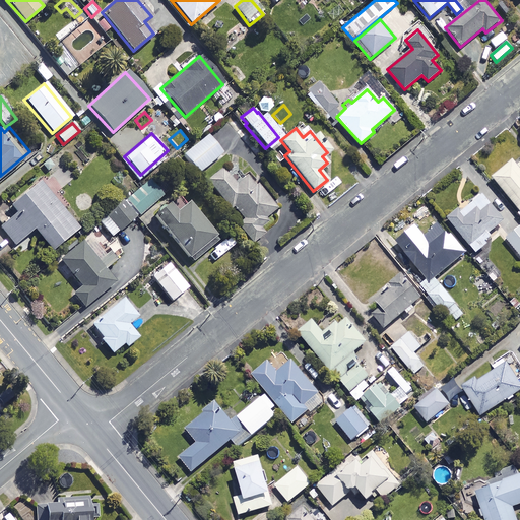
[(221,153),(206,135),(183,155),(198,173),(221,153)]
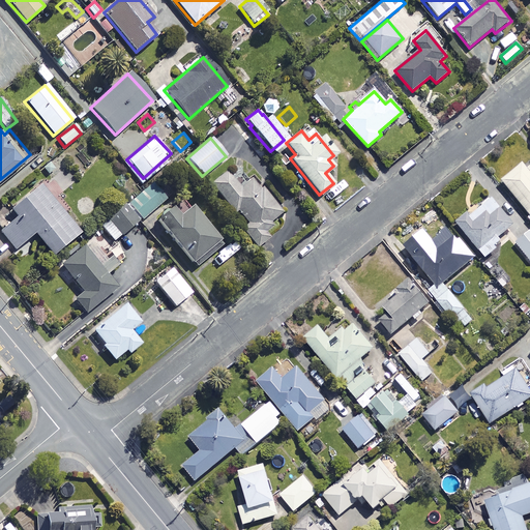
[(291,152),(283,144),(274,152),(283,160),(291,152)]
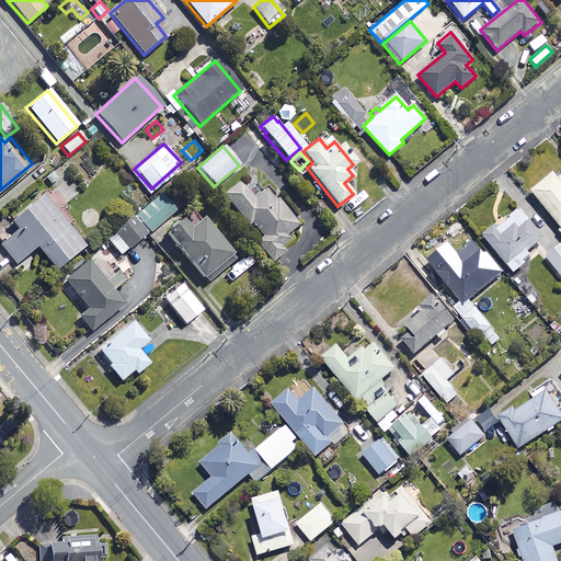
[(551,172),(529,190),(560,227),(558,229),(560,232),(560,178),(559,181),(551,172)]
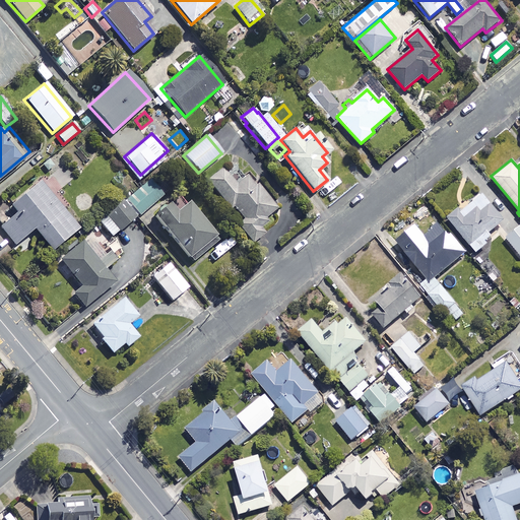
[(234,184),(220,168),(205,181),(229,209),(232,207),(242,219),(236,224),(251,243),(263,233),(259,228),(266,221),(263,218),(275,208),(256,184),(254,186),(245,175),(234,184)]
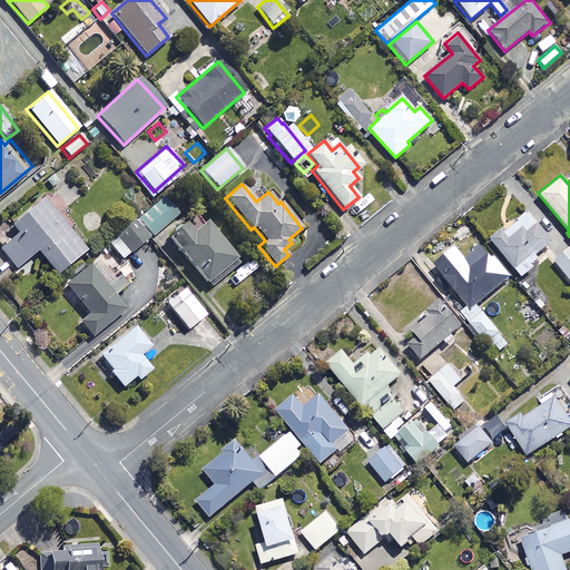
[(85,251),(42,198),(10,225),(19,235),(0,249),(16,268),(37,252),(56,274),(85,251)]
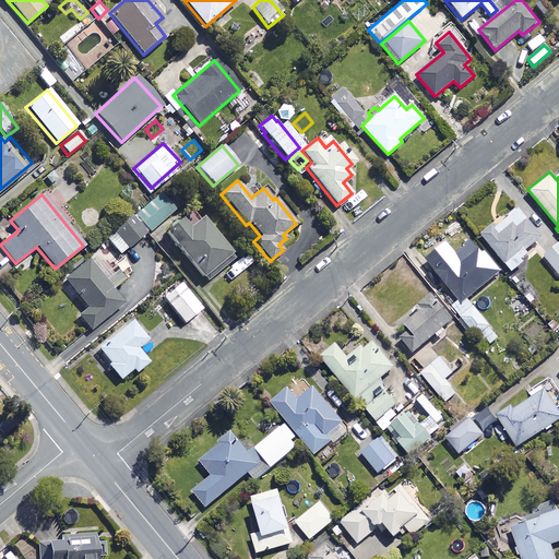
[(135,215),(149,230),(174,211),(161,195),(135,215)]
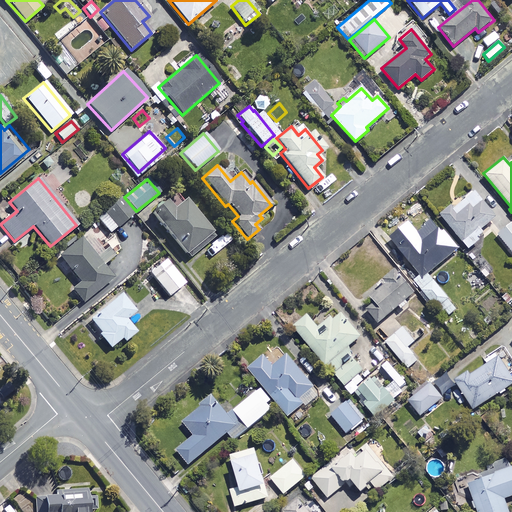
[(495,217),(473,190),(441,216),(467,249),(485,235),(480,229),(495,217)]
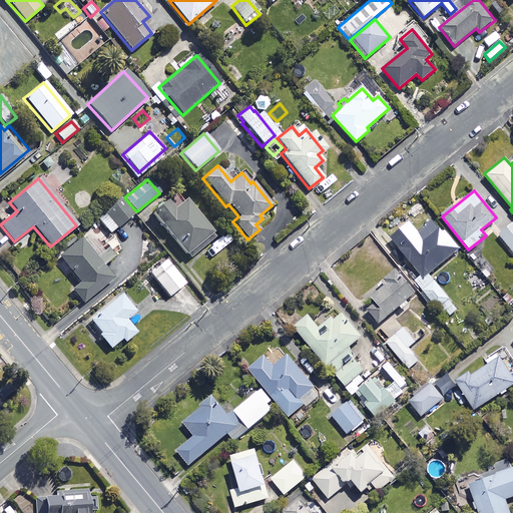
[(97,219),(109,234),(134,213),(121,199),(97,219)]
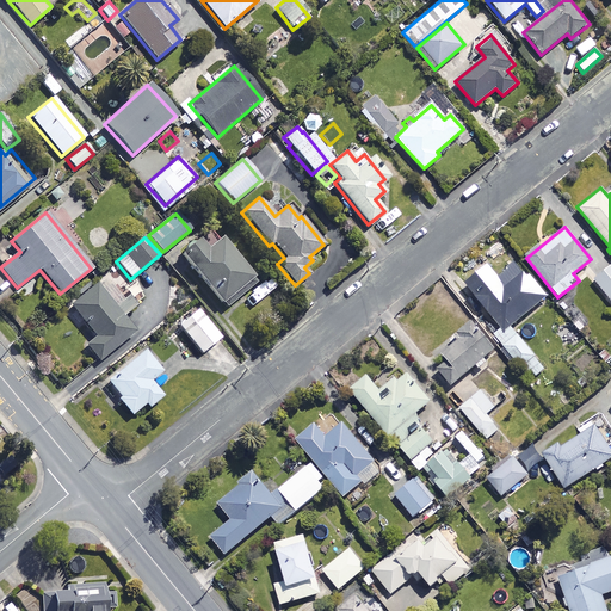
[(207,250),(198,239),(180,253),(224,307),(248,288),(241,279),(248,273),(220,239),(207,250)]
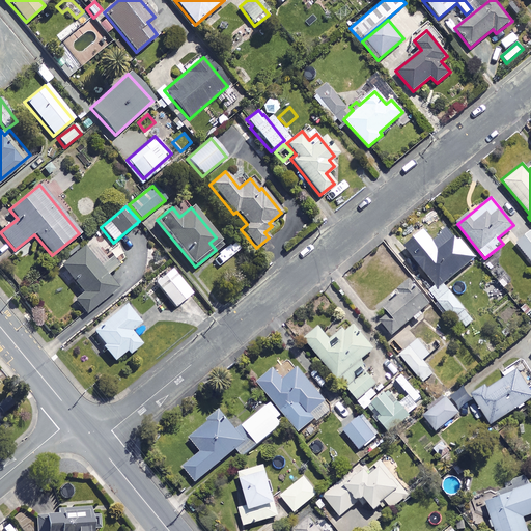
[(530,229),(515,243),(530,260),(530,229)]
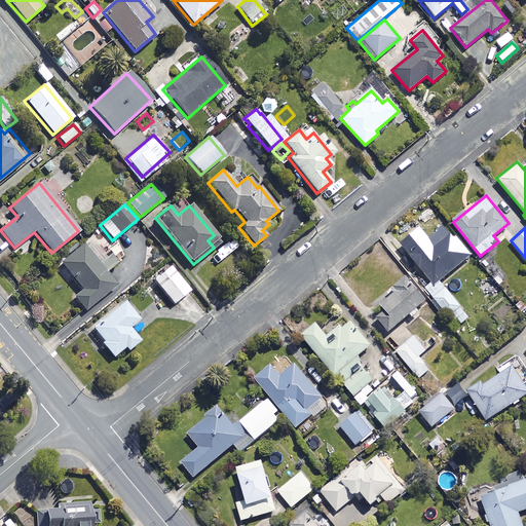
[(83,310),(114,286),(104,272),(121,258),(99,230),(59,262),(81,290),(72,297),(83,310)]
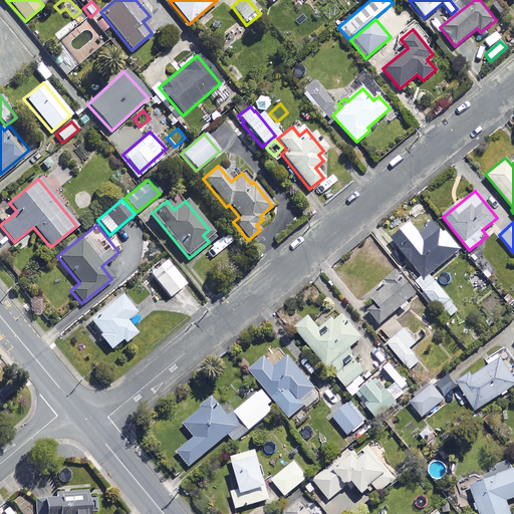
[(437,237),(432,231),(417,243),(411,236),(398,246),(421,274),(414,279),(446,318),(458,309),(429,273),(459,248),(445,230),(437,237)]
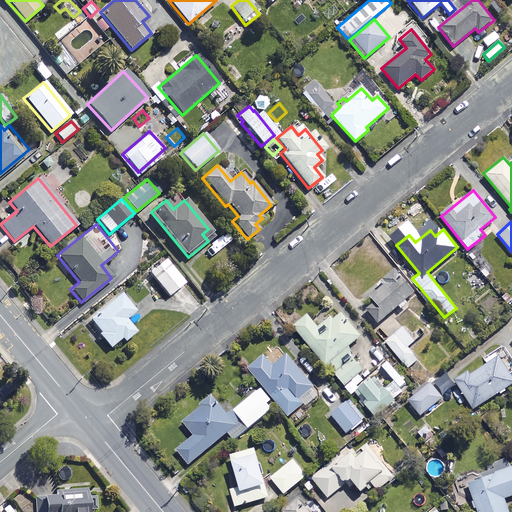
[(230,240),(224,233),(210,245),(215,251),(230,240)]
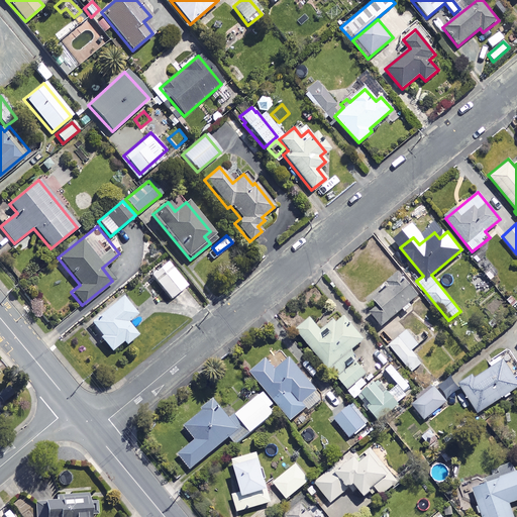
[(187,285),(166,259),(148,273),(170,298),(187,285)]
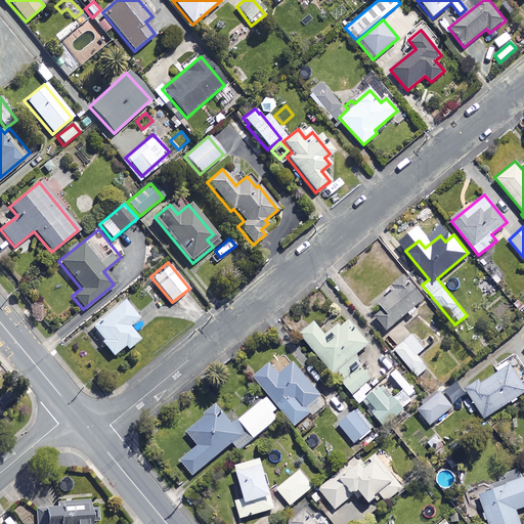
[(407,312),(410,316),(419,310),(415,306),(423,299),(404,275),(377,299),(385,308),(375,316),(386,330),(407,312)]
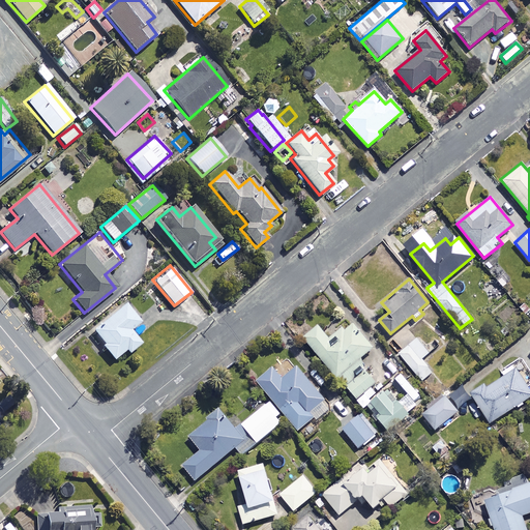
[(140,321),(125,303),(91,331),(114,358),(125,349),(128,352),(141,343),(129,329),(140,321)]
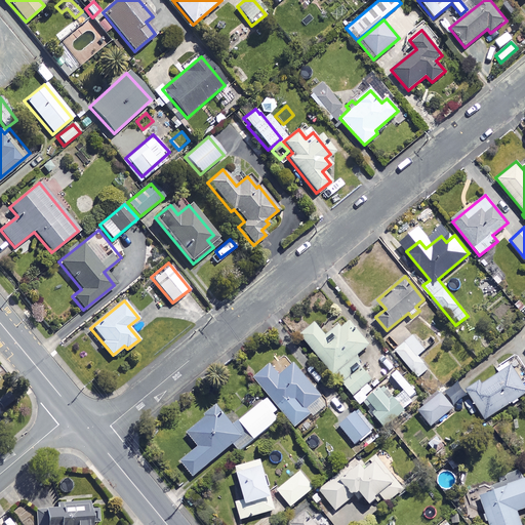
[(368,382),(372,379),(362,366),(366,363),(358,353),(368,345),(346,318),(324,335),(314,322),(299,333),(332,373),(334,371),(353,394),(360,389),(365,396),(373,389),(368,382)]
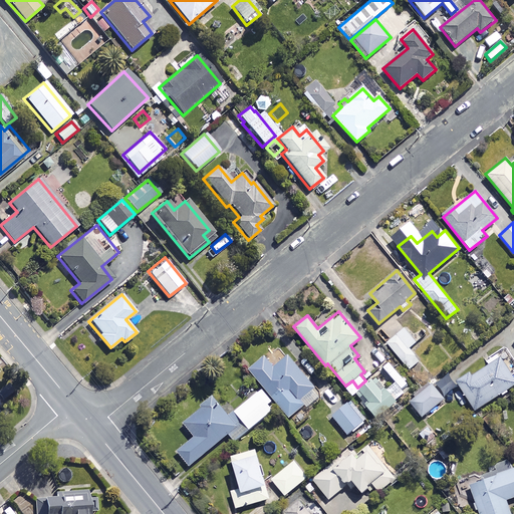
[(418,340),(407,326),(387,343),(409,369),(419,361),(408,348),(418,340)]
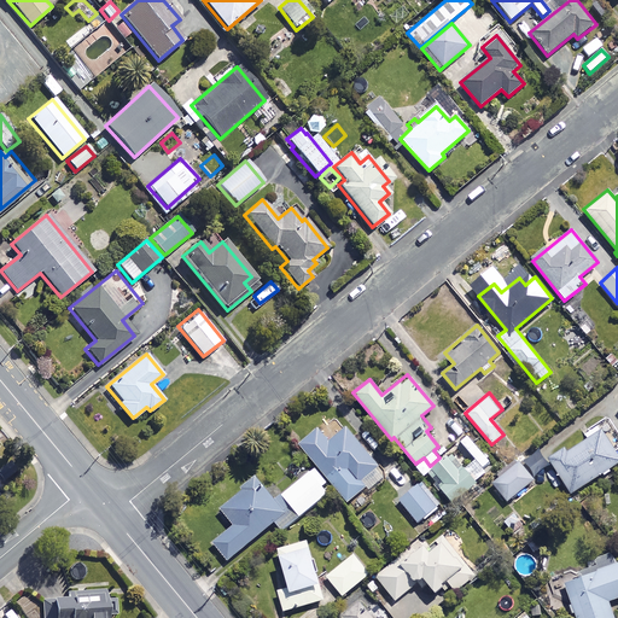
[(455,436),(444,420),(436,426),(447,442),(455,436)]
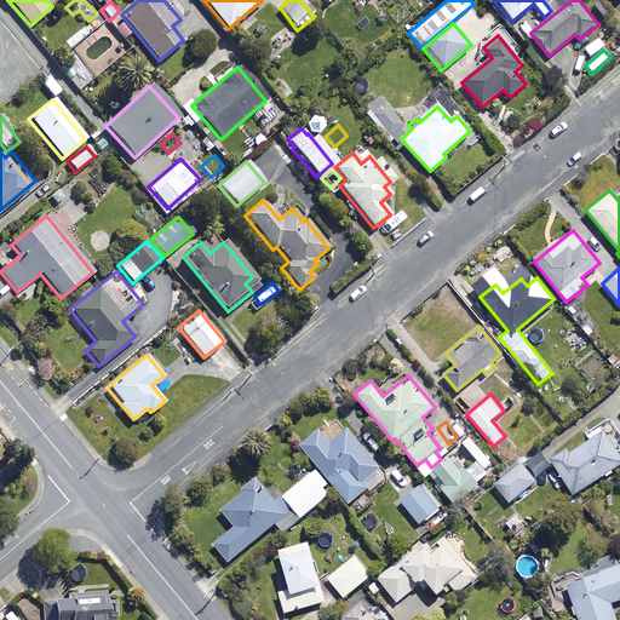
[(377,468),(346,429),(328,443),(319,430),(299,445),(345,504),(365,488),(360,481),(377,468)]
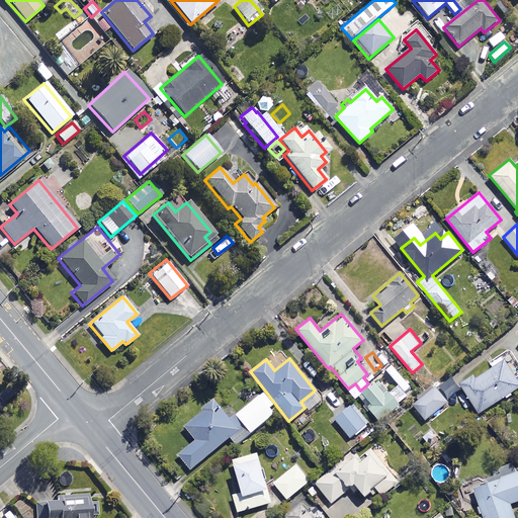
[(517,386),(517,383),(503,361),(476,379),(475,377),(460,386),(478,414),(517,386)]
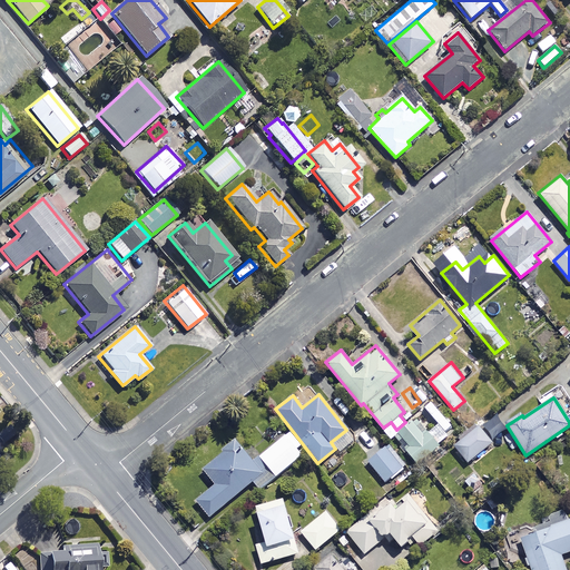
[(418,454),(423,461),(442,445),(418,416),(399,432),(408,443),(402,448),(412,460),(418,454)]
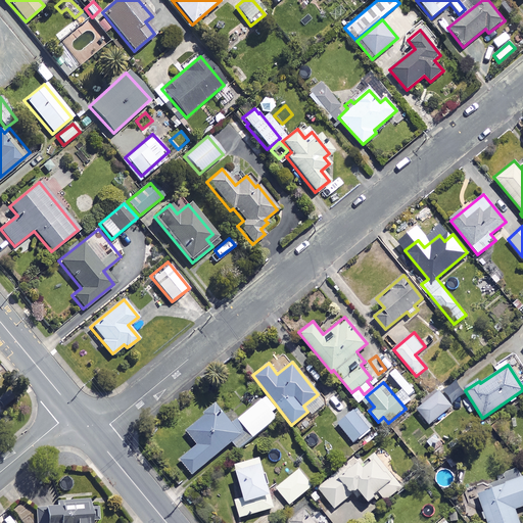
[(449,407),(438,392),(418,408),(430,423),(449,407)]
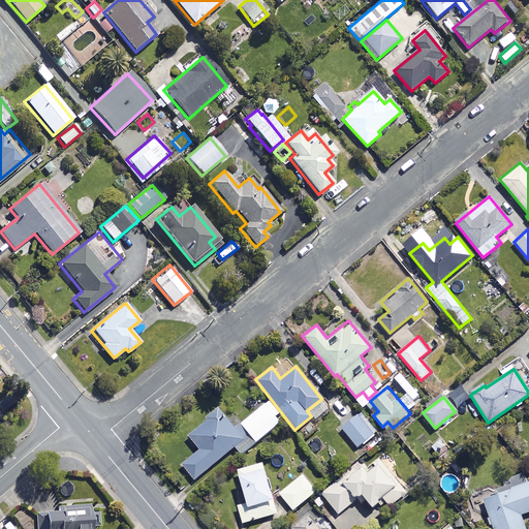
[(283,419),(268,401),(241,424),(256,442),(283,419)]
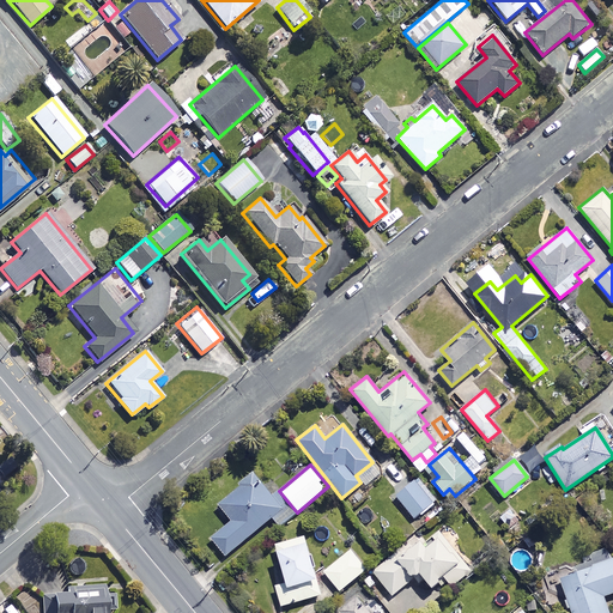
[(279,526),(295,513),(277,491),(272,495),(253,472),(217,503),(231,520),(218,530),(232,548),(271,516),(279,526)]
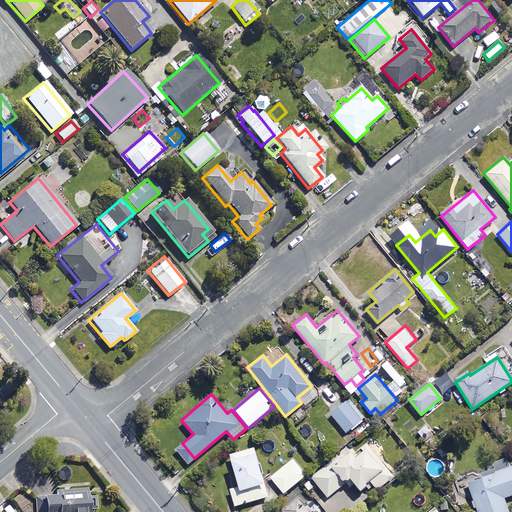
[(362,418),(346,400),(330,414),(346,432),(362,418)]
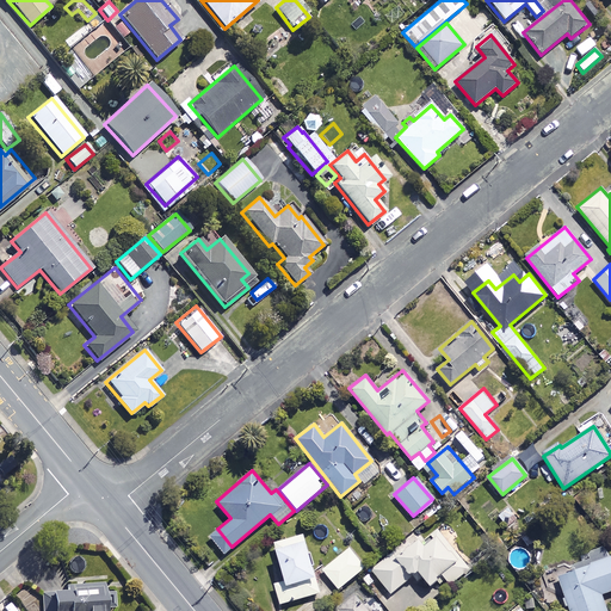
[(506,501),(500,494),(483,507),(488,514),(506,501)]
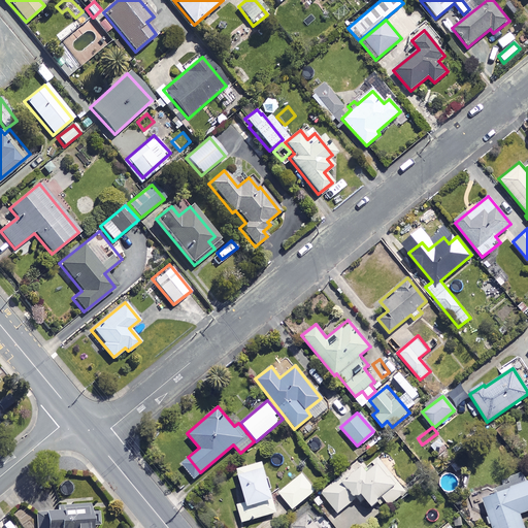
[(321,492),(337,513),(355,498),(359,503),(365,499),(370,504),(381,496),(388,504),(404,491),(376,456),(362,467),(358,462),(321,492)]
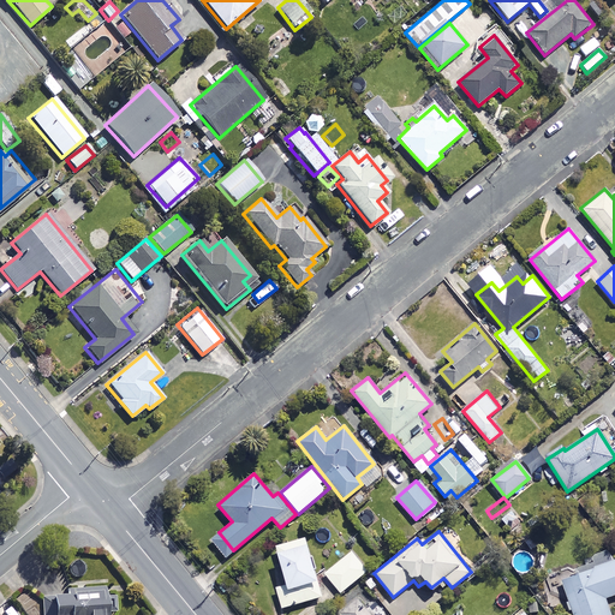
[(322,596),(304,537),(275,545),(286,584),(275,587),(281,608),(322,596)]
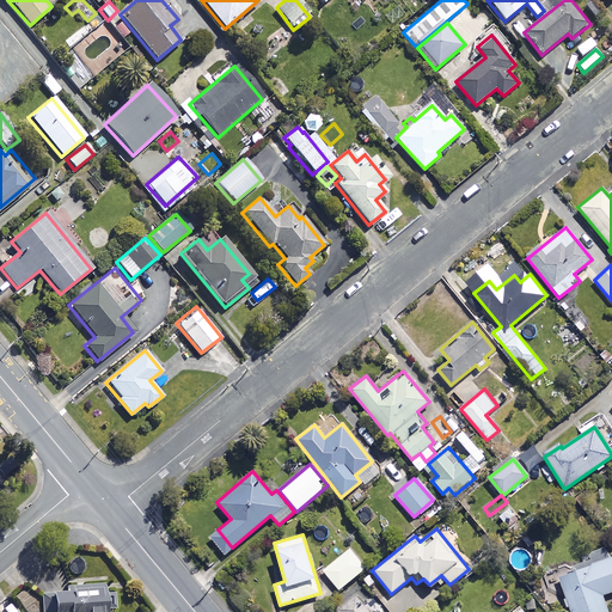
[(366,568),(349,549),(323,570),(338,589),(366,568)]
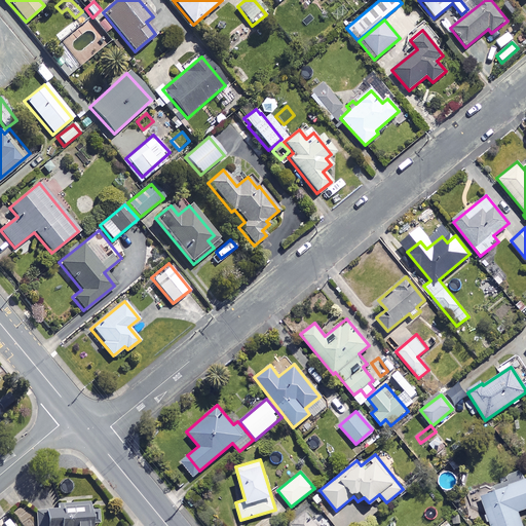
[(525,506),(525,482),(524,478),(479,495),(490,525),(521,525),(516,511),(525,506)]
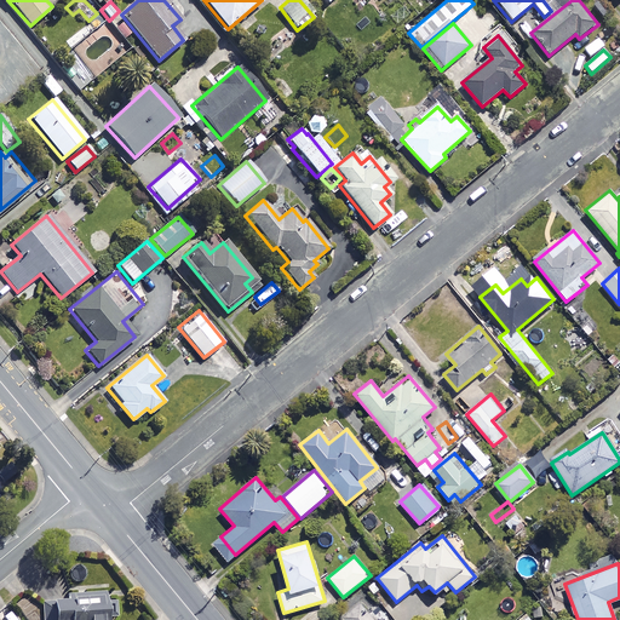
[(103,619),(104,618),(119,618),(116,587),(72,591),(73,596),(51,598),(51,619),(103,619)]
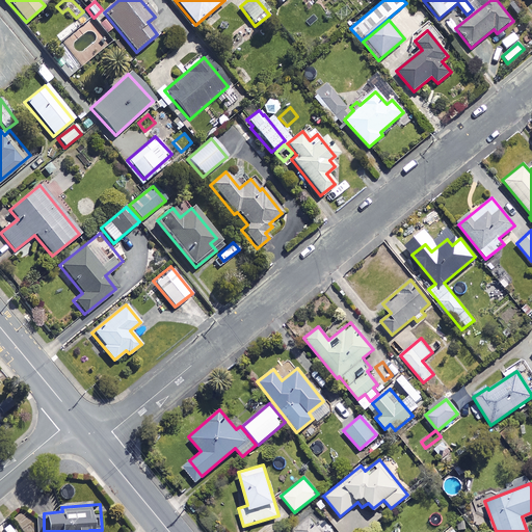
[(324,531),(311,514),(289,531),(324,531)]
